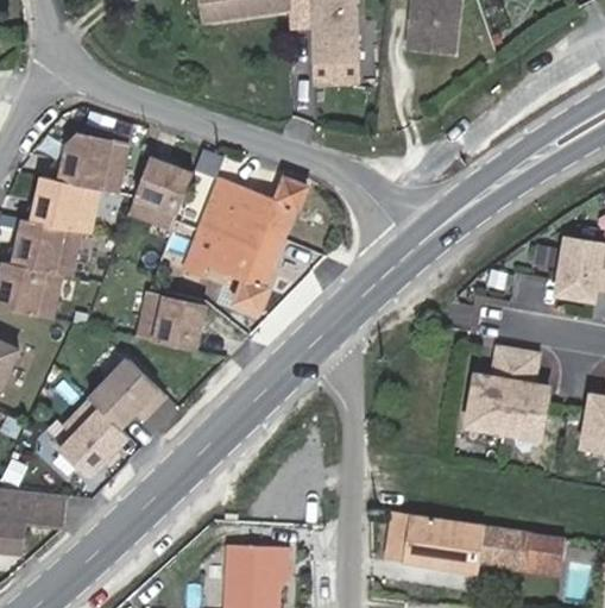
[(203,0),(207,18),(285,5),(283,0),(203,0)]
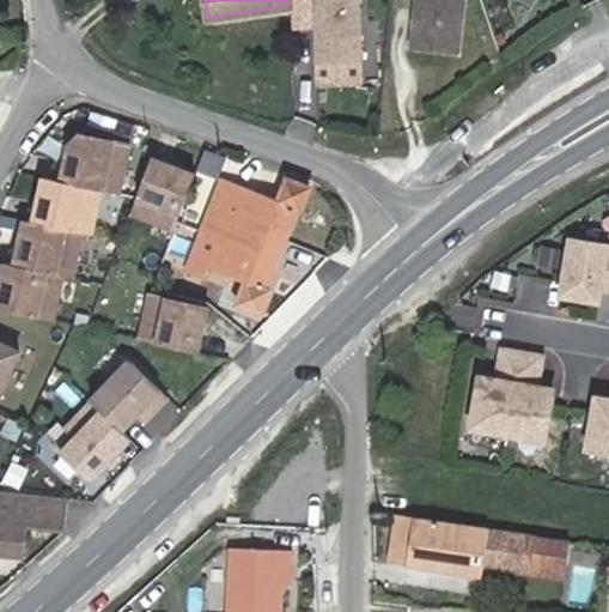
[(310,0),(312,60),(351,60),(351,0),(310,0)]
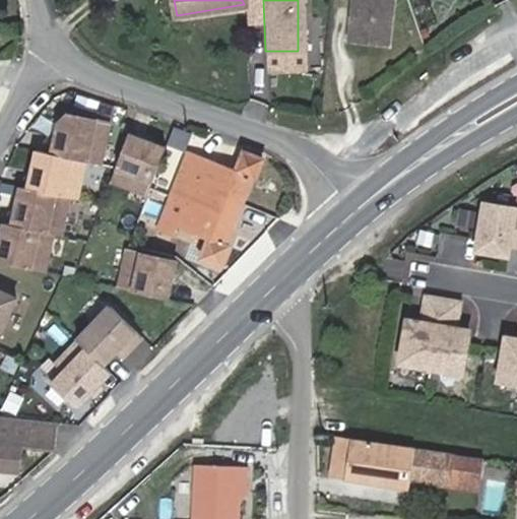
[(348,0),(345,37),(385,41),(389,0),(348,0)]
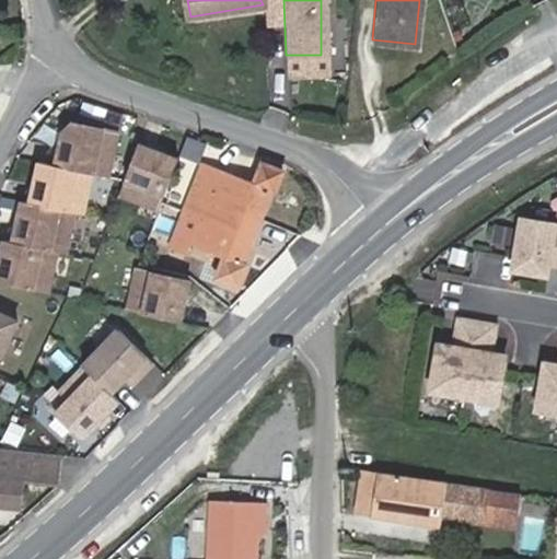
[(0,281),(48,292),(57,251),(62,252),(72,211),(80,212),(90,172),(106,175),(116,130),(71,120),(60,131),(53,164),(36,161),(27,201),(19,200),(10,241),(2,240),(0,248),(0,281)]
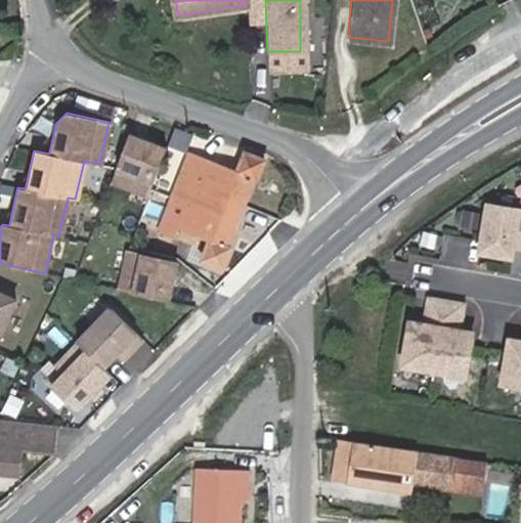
[(128,133),(110,181),(147,194),(165,147),(128,133)]
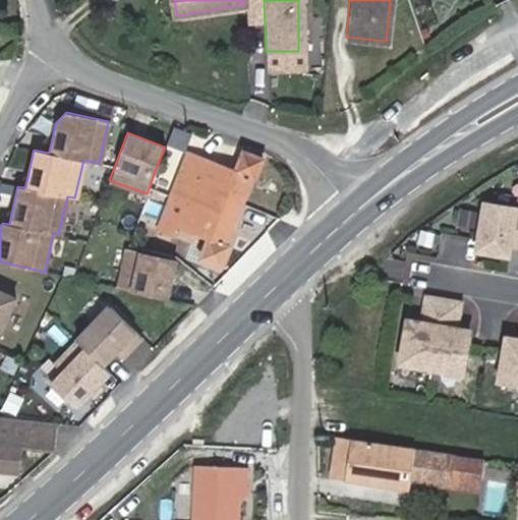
[(186,152),(156,230),(171,236),(173,229),(206,241),(197,262),(218,268),(260,161),(240,154),(234,170),(186,152)]
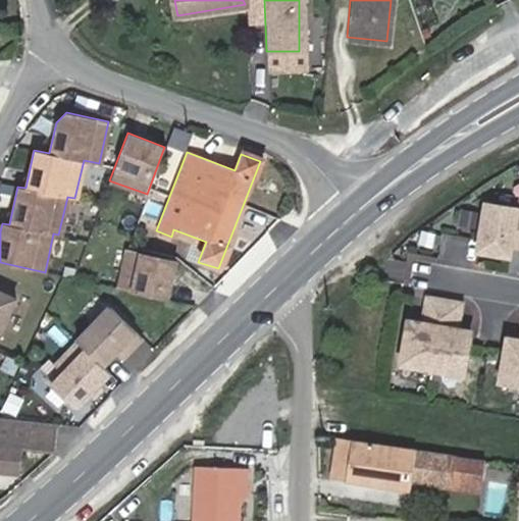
[(513,214),(482,209),(475,255),(505,260),(507,250),(518,252),(518,217),(513,216),(513,214)]
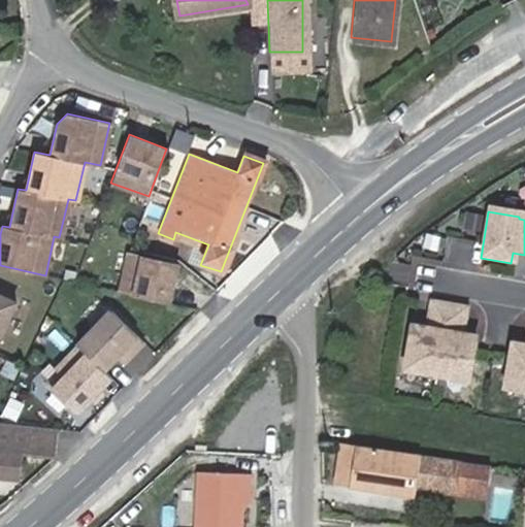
[(128,253),(119,291),(169,302),(177,263),(128,253)]
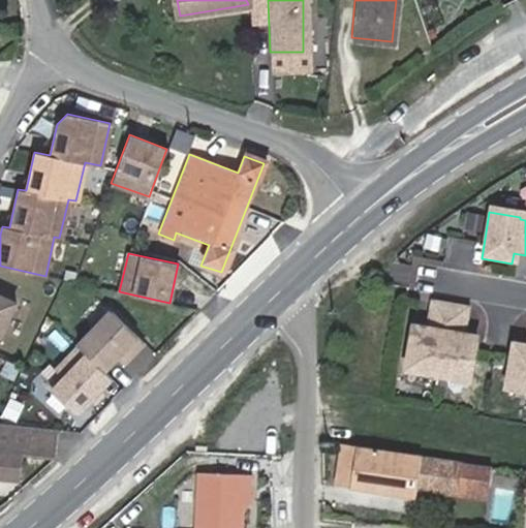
[(0,334),(16,301),(0,292),(0,334)]
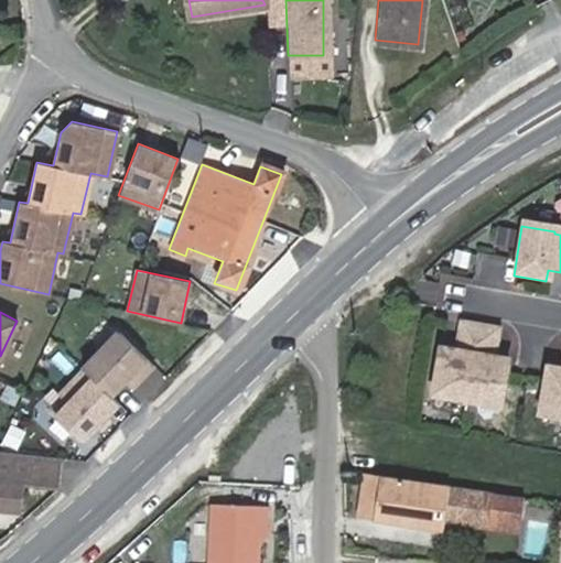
[(439,352),(431,397),(464,403),(497,409),(505,364),(489,360),(495,333),(477,329),(459,326),(454,355),(439,352)]
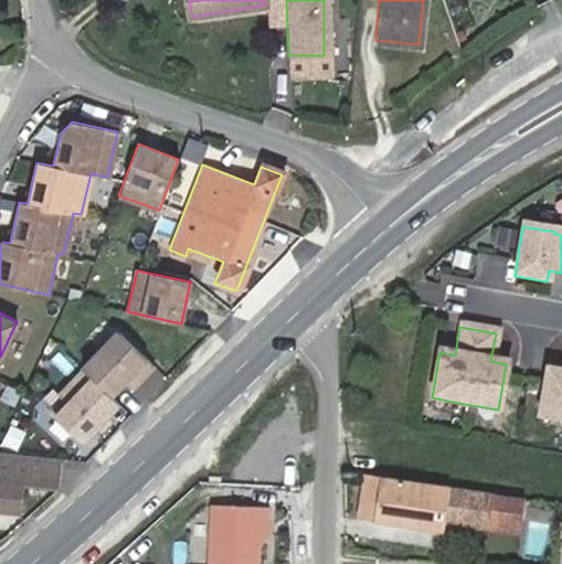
[(113,328),(77,364),(110,396),(146,359),(113,328)]
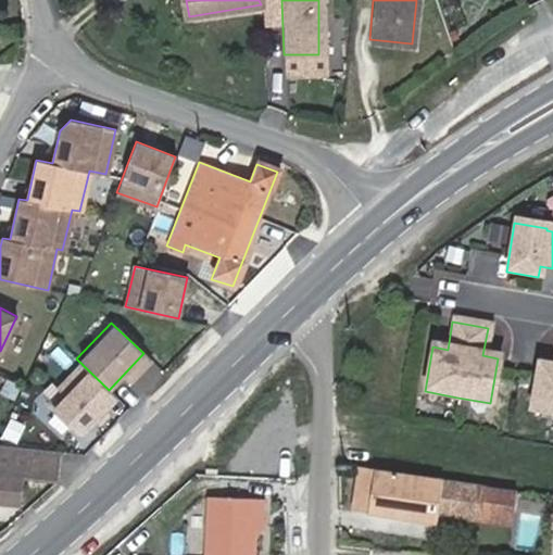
[(552,367),(538,365),(530,410),(552,413),(552,367)]
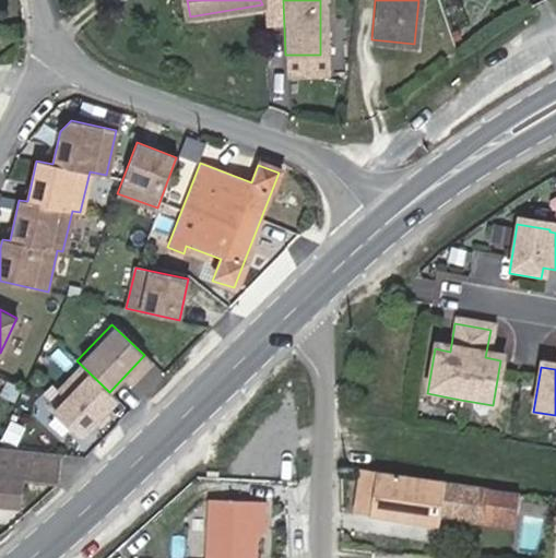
[(85,369),(50,405),(82,437),(118,401),(85,369)]
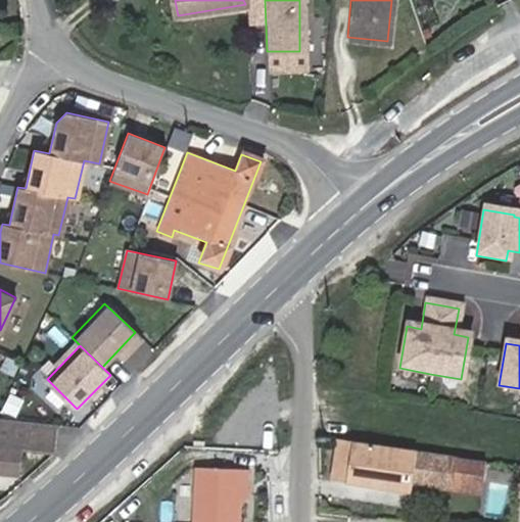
[(0,375),(10,379),(16,362),(0,354),(0,375)]
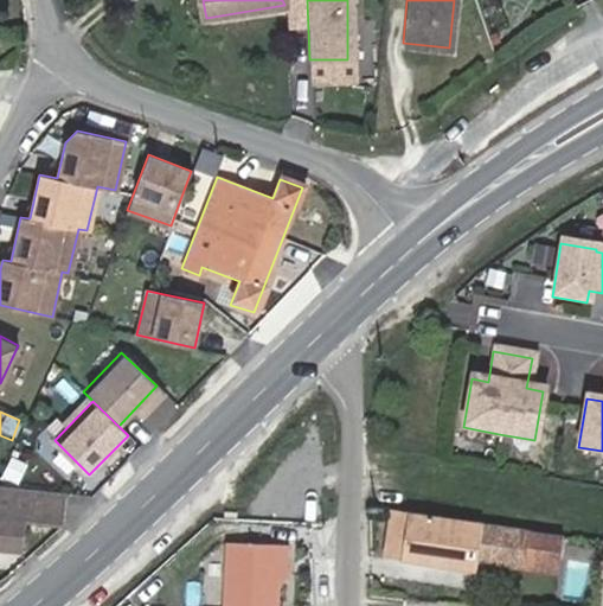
[(24,525),(61,528),(62,527),(65,496),(0,488),(0,552),(20,555),(23,534),(24,525)]
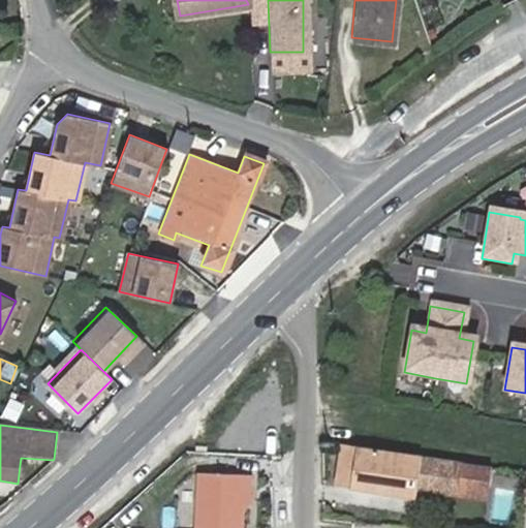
[(332,485),(347,487),(353,446),(337,444),(332,485)]
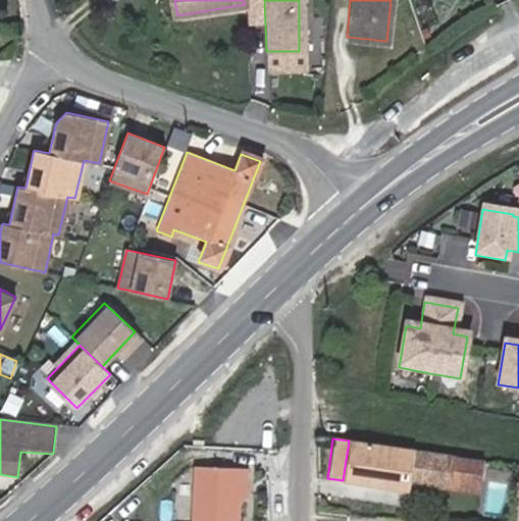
[(349,440),(343,480),(343,483),(408,492),(410,483),(414,452),(349,440)]
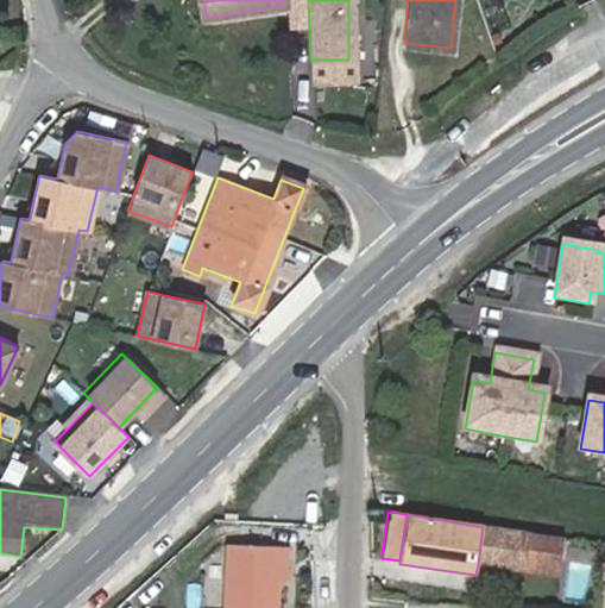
[(243,545),(231,544),(227,607),(277,607),(279,576),(281,546),(275,546),(275,521),(243,520),(243,545)]
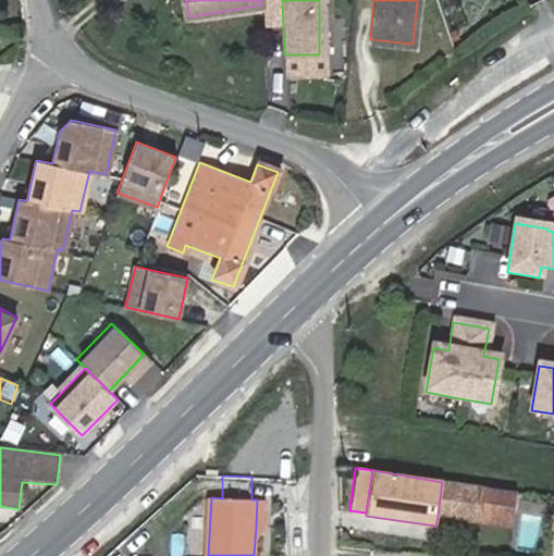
[(251,477),(251,499),(257,499),(265,499),(266,478),(251,477)]
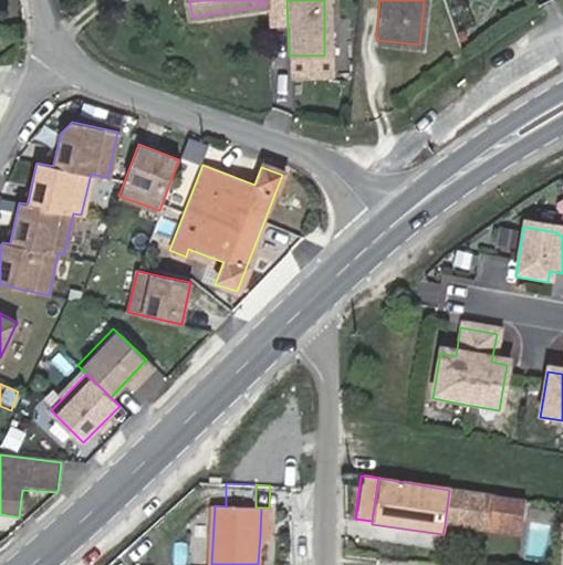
[(21,498),(48,499),(56,492),(22,490),(21,498)]
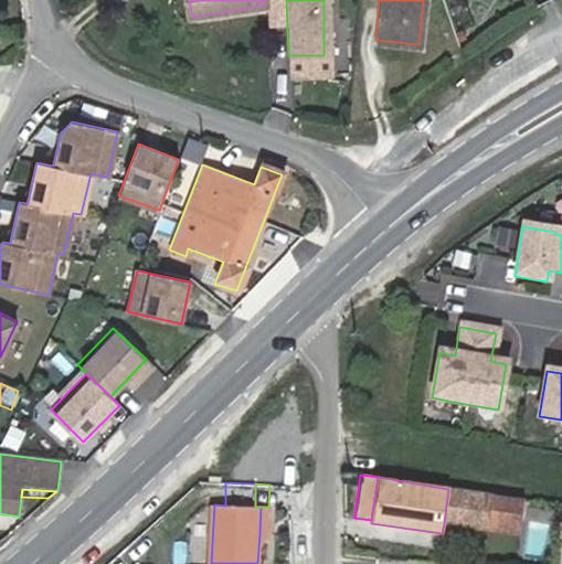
[(448,489),(444,523),(519,535),(522,511),(523,501),(448,489)]
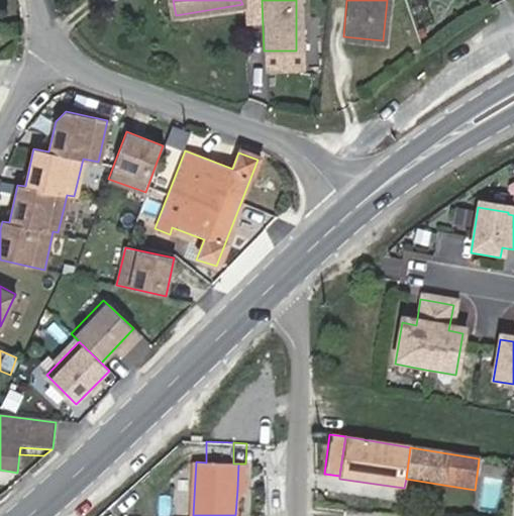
[(512,463),(479,458),(478,468),(511,473),(512,463)]
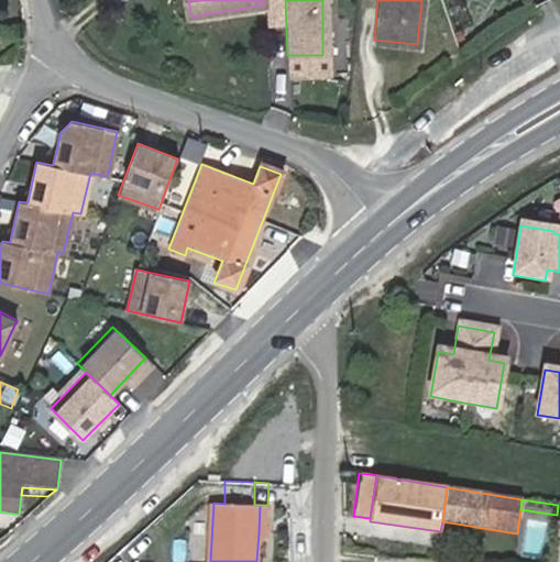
[(267,505),(260,505),(259,532),(266,533),(267,505)]
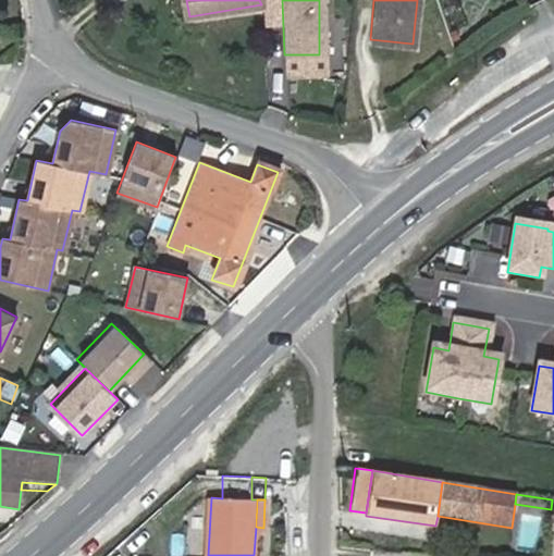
All buildings are outlined.
